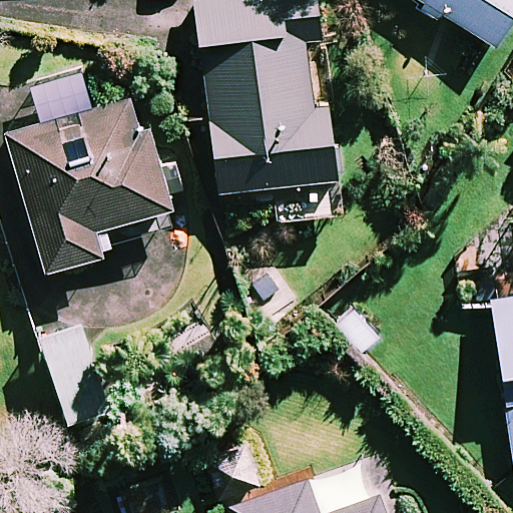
[(323,41),(316,0),(195,0),(193,0),(222,195),(274,188),(279,224),(344,215),(328,105),(316,107),(307,43),(323,41)]
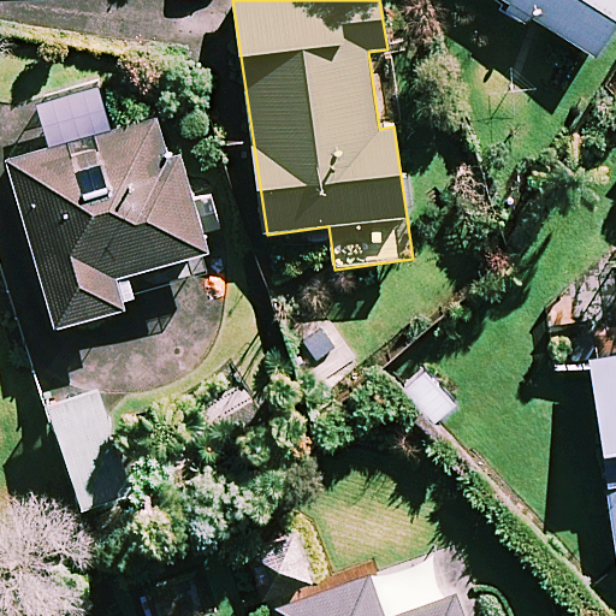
[(615,0),(503,0),(504,0),(495,17),(525,36),(535,19),(594,58),(615,22),(615,0)]
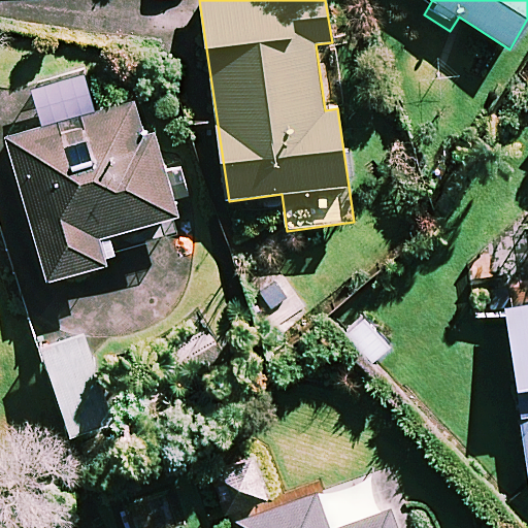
[(177,217),(144,98),(8,137),(29,210),(34,209),(54,279),(112,263),(105,237),(177,217)]
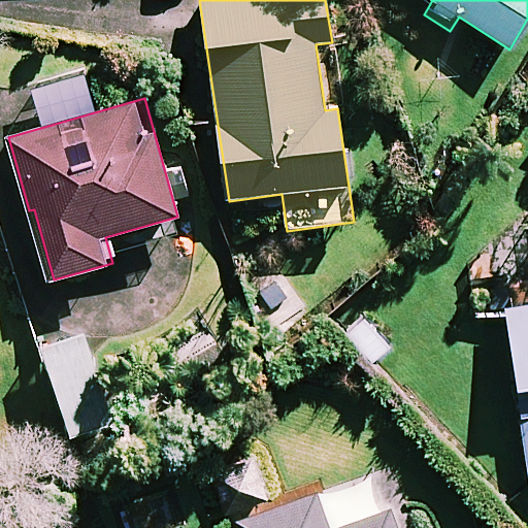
[(526,486),(527,485),(527,304),(507,307),(526,486)]
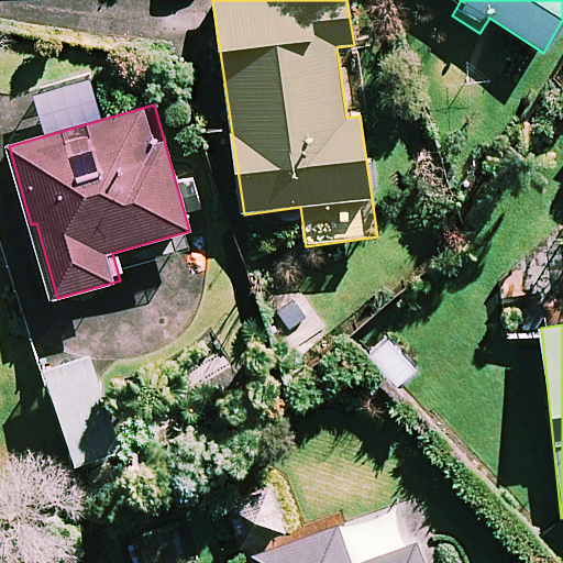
[(121,451),(98,383),(53,397),(75,466),(121,451)]
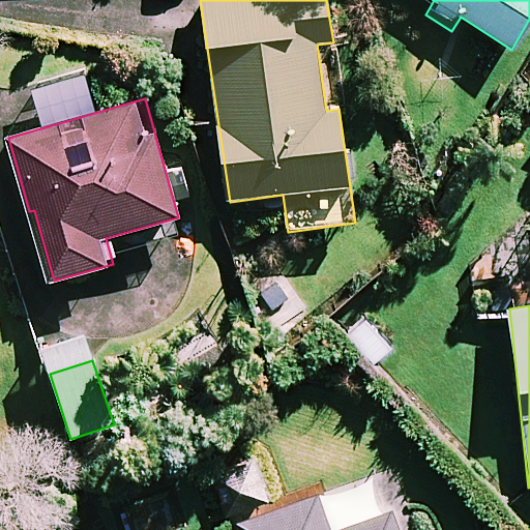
[(246,446),(204,464),(227,521),(269,503),(246,446)]
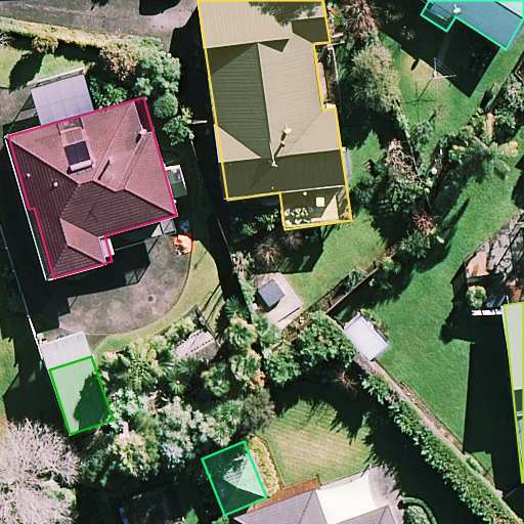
[(338,523),(323,523),(312,491),(233,519),(234,523),(393,523),(387,507),(338,523)]
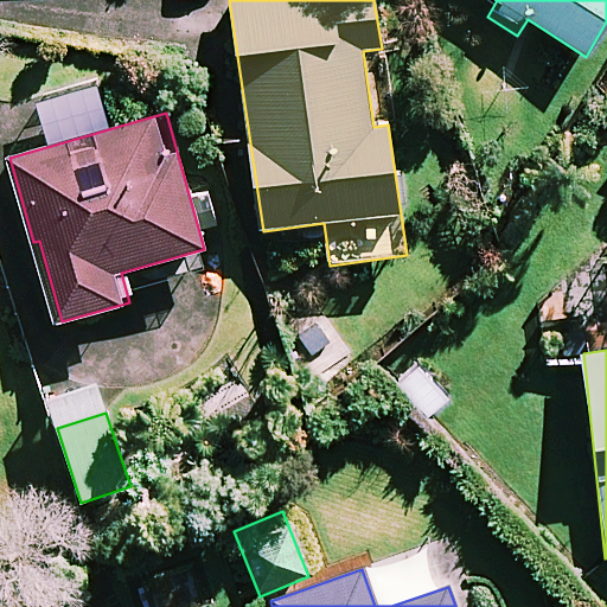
All buildings are outlined.
